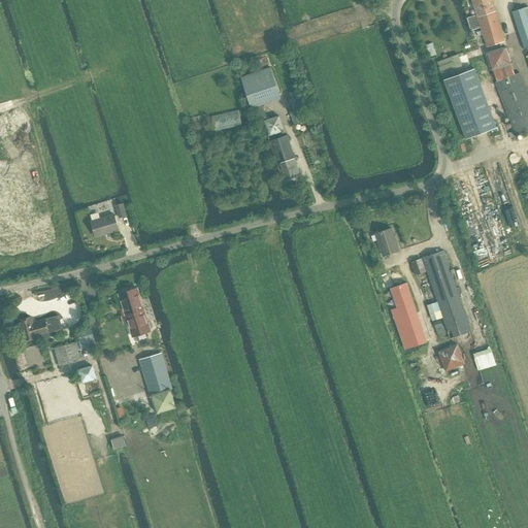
[(467,18),(470,30),(481,28),(487,46),(504,41),(491,0),(471,0),(476,14),(467,18)]
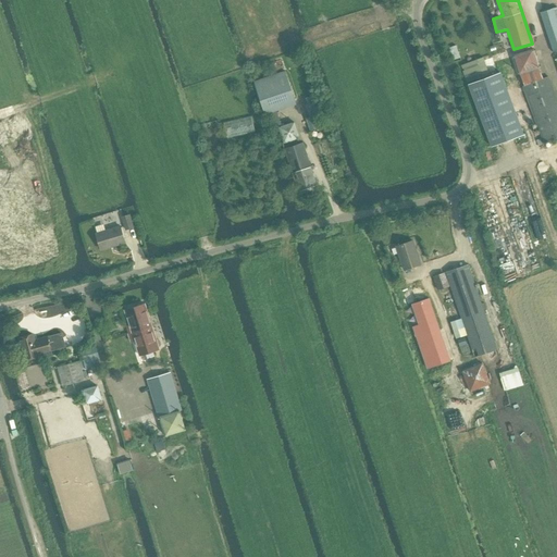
[(556,50),(556,20),(553,9),(540,13),(553,52),(556,50)]
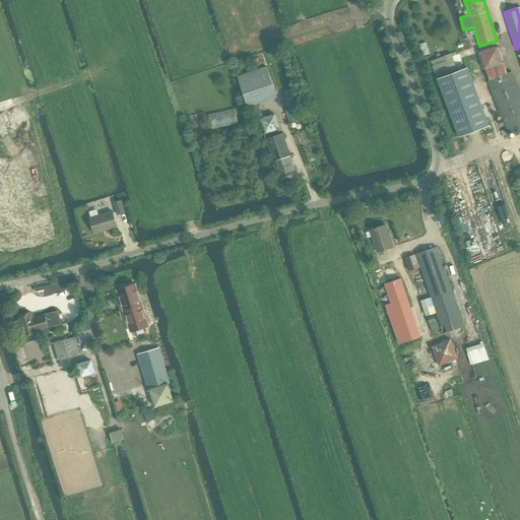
[(450,54),(431,61),(438,78),(457,71),(450,54)]
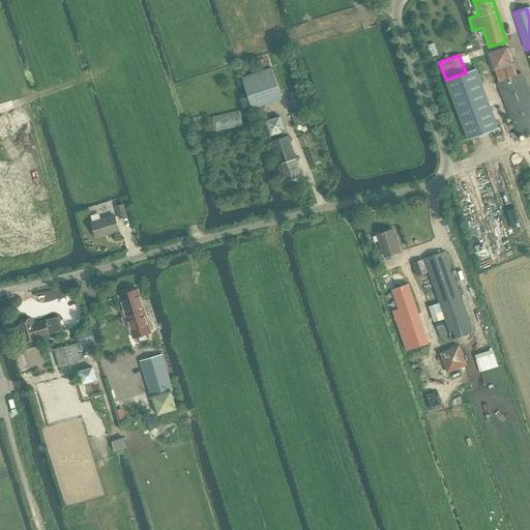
[(271,68),(242,78),(251,105),(281,94),(271,68)]
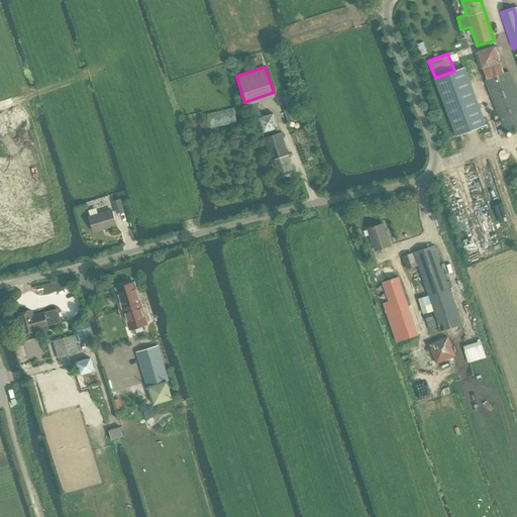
[(464,68),(435,79),(456,135),(486,124),(464,68)]
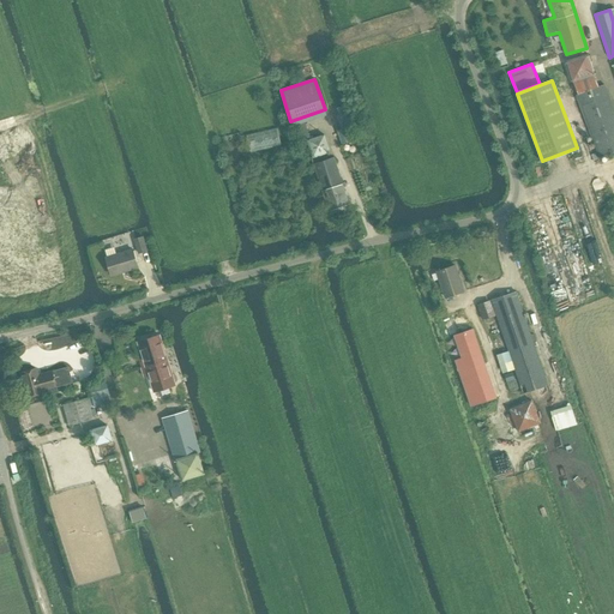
[(577,95),(600,157),(613,151),(613,112),(605,84),(596,88),(577,95)]
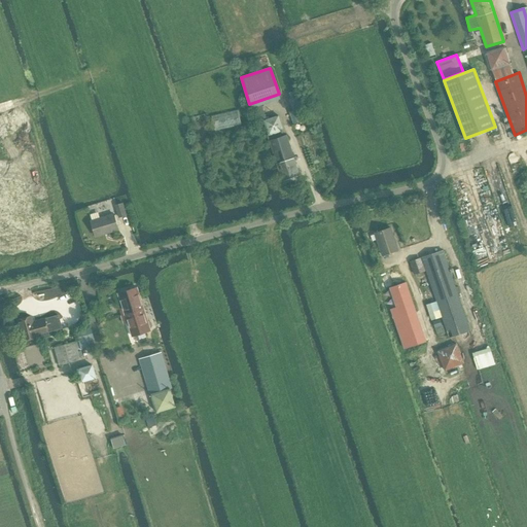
[(293,111),(290,112),(294,124),(308,118),(299,90),(289,93),(291,99),(289,99),(293,111)]
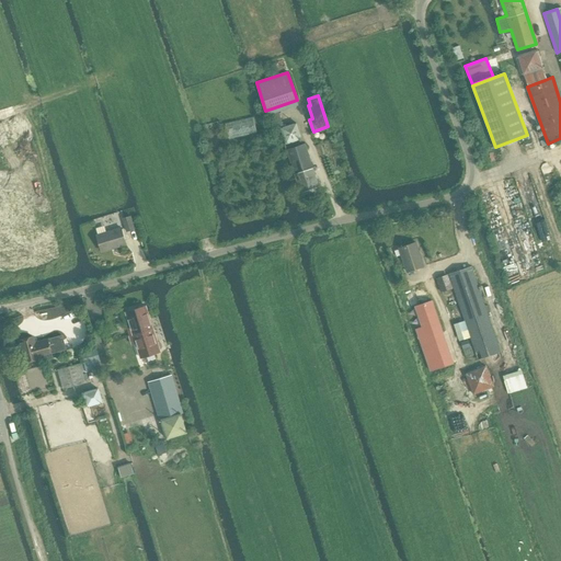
[(252,116),(226,124),(230,140),(256,133),(252,116)]
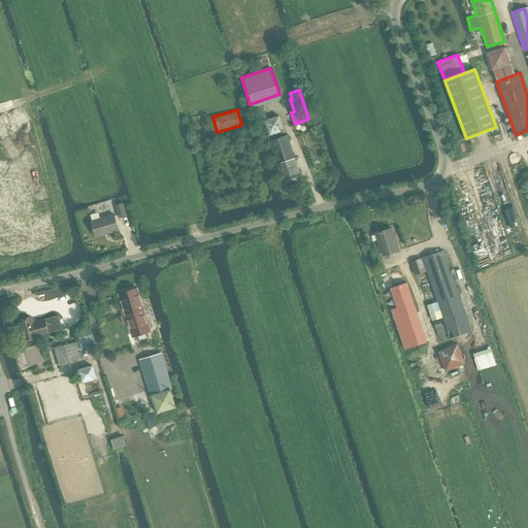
[(275,160),(270,162),(273,169),(278,168),(283,182),(300,176),(287,135),(269,141),(275,160)]
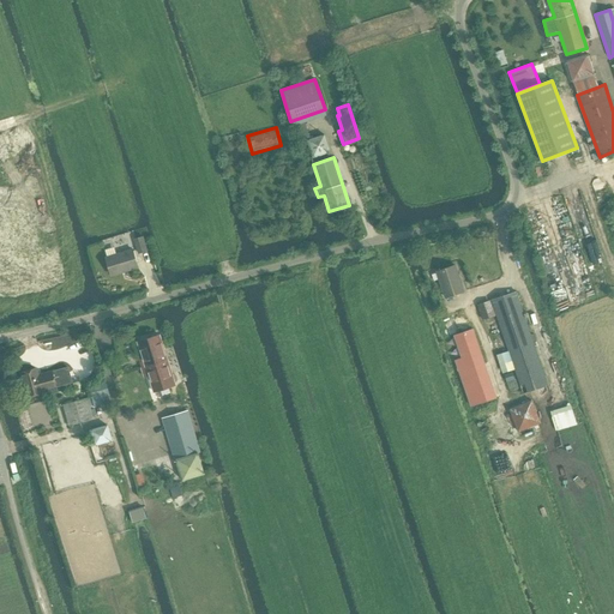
[(134,240),(139,253),(146,251),(143,238),(134,240)]
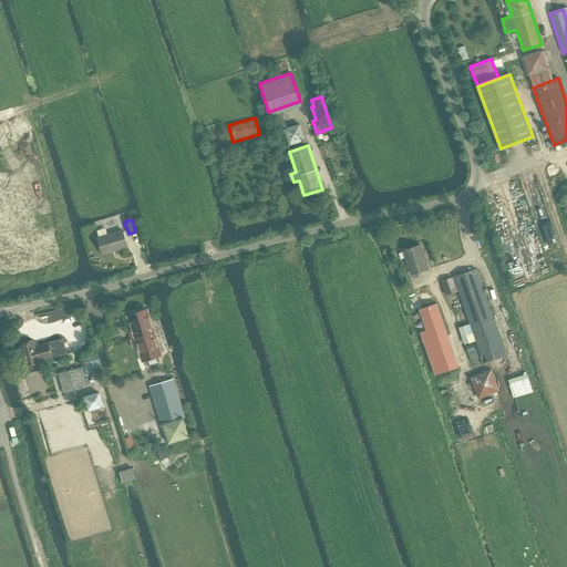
[(122,230),(99,238),(103,255),(127,247),(122,230)]
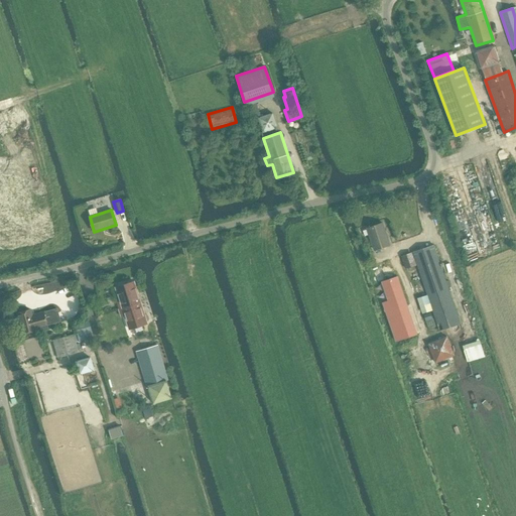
[(367,228),(374,250),(390,245),(382,223),(367,228)]
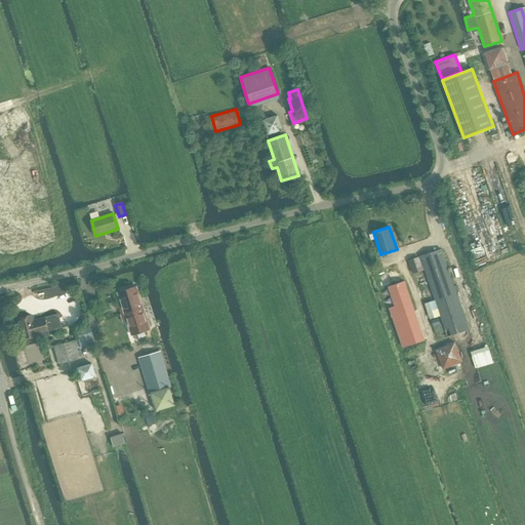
[(442,250),(419,257),(435,300),(440,316),(447,337),(469,330),(442,250)]
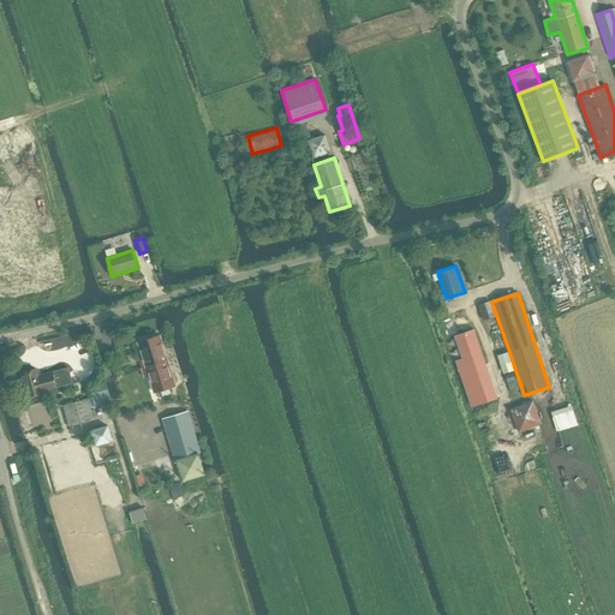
[(491,303),(479,308),(484,321),(496,316),(491,303)]
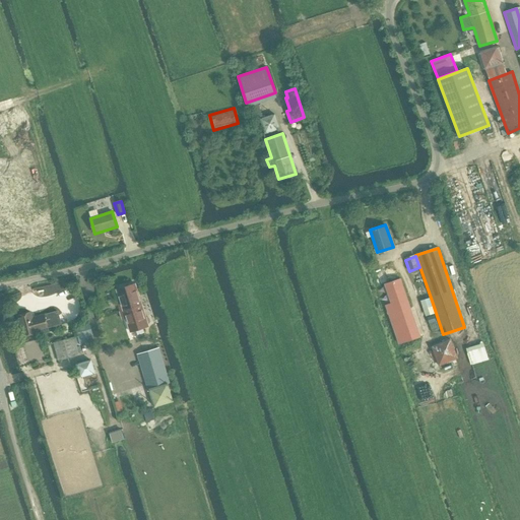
[(400,279),(385,284),(391,304),(386,306),(388,312),(409,305),(400,279)]
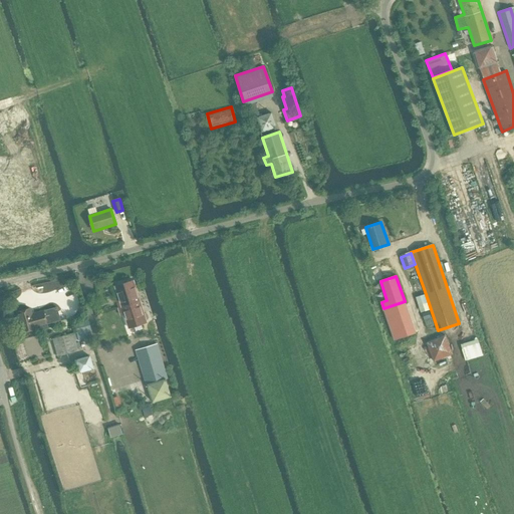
[(122,306),(140,301),(134,281),(134,280),(115,286),(115,287),(122,306)]
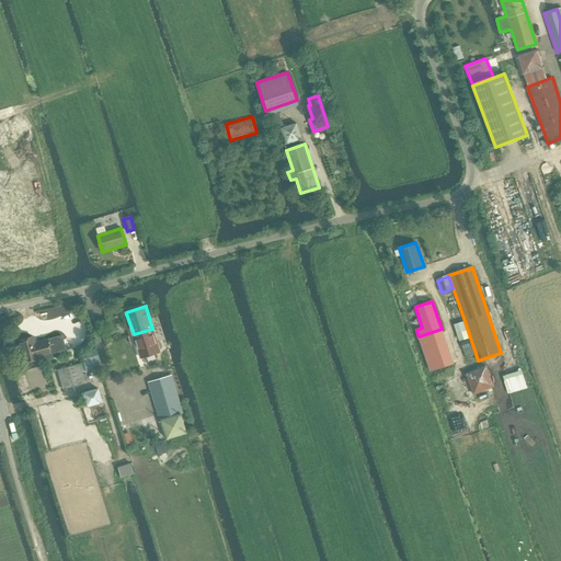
[(134,334),(129,335),(132,344),(136,343),(141,358),(160,352),(159,350),(161,348),(162,347),(161,343),(159,342),(157,343),(152,329),(134,334)]
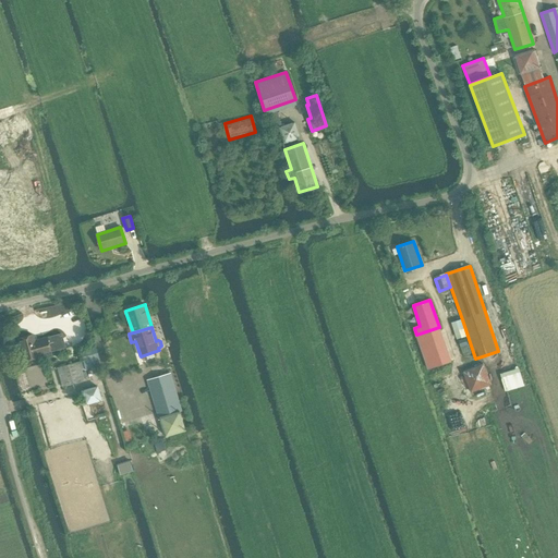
[(32,335),(17,339),(25,368),(39,364),(38,360),(51,356),(50,351),(64,348),(61,334),(34,341),(32,335)]
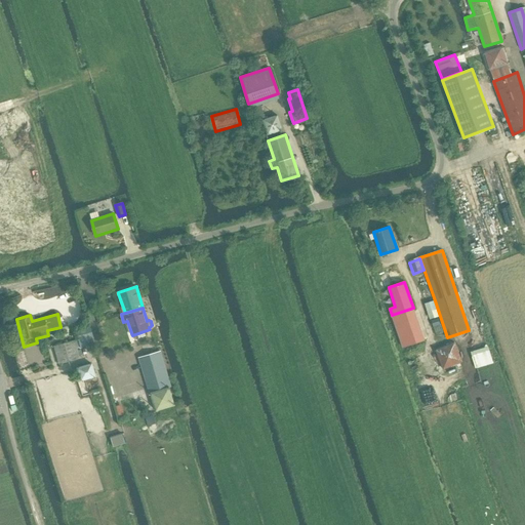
[(77,339),(53,347),(58,364),(79,359),(78,356),(82,355),(80,347),(94,344),(89,326),(75,330),(77,339)]
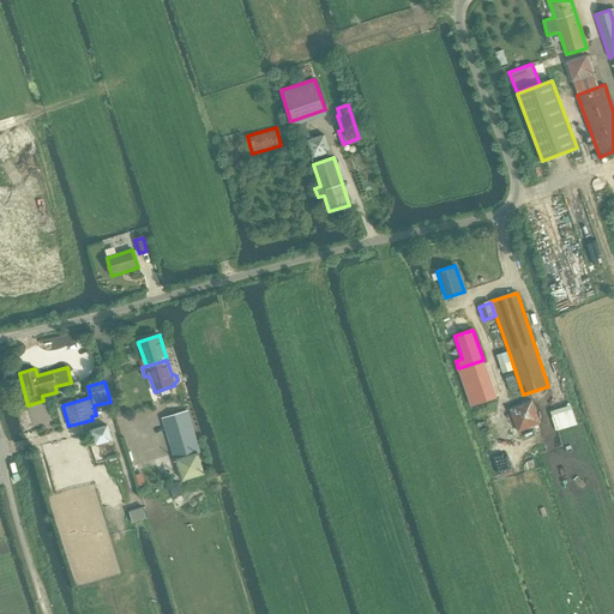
[(162,419),(170,445),(196,437),(187,411),(162,419)]
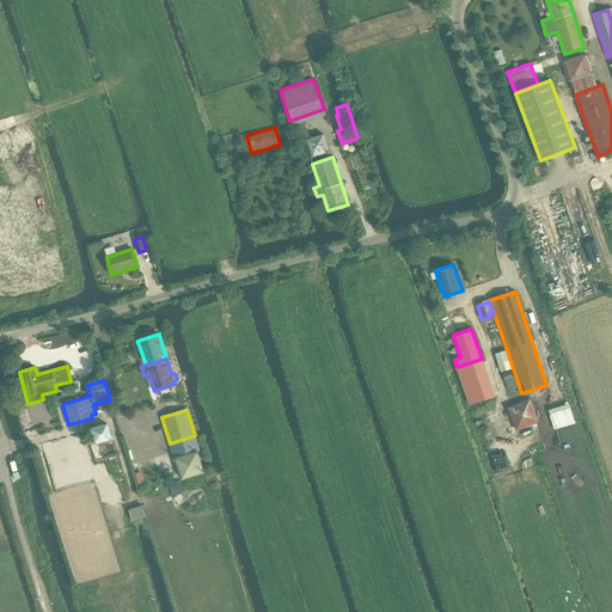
[(105,423),(89,429),(93,444),(110,439),(105,423)]
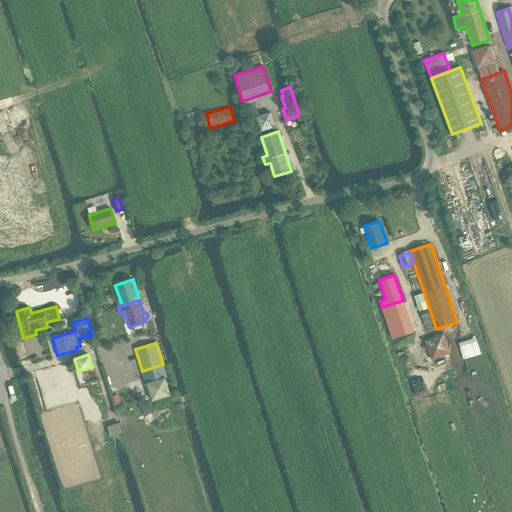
[(142,371),(146,384),(147,383),(152,401),(171,395),(165,378),(167,377),(163,364),(142,371)]
